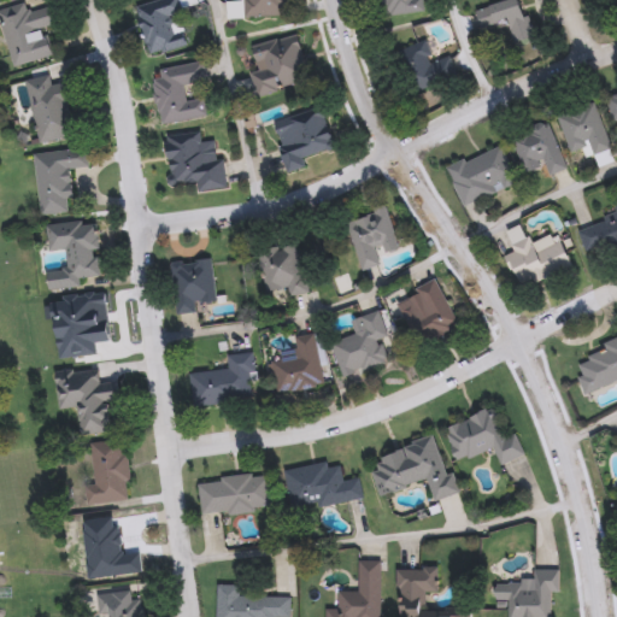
[(158,0),(177,0),(192,43),(150,57),(134,9),(158,0)]
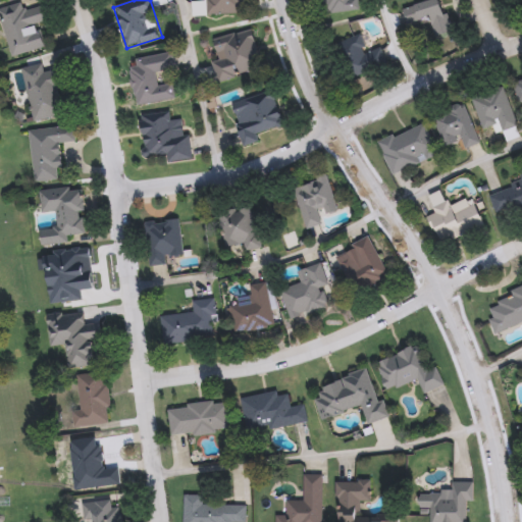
[(238,0),(238,13),(192,14),(192,0),(238,0)]
